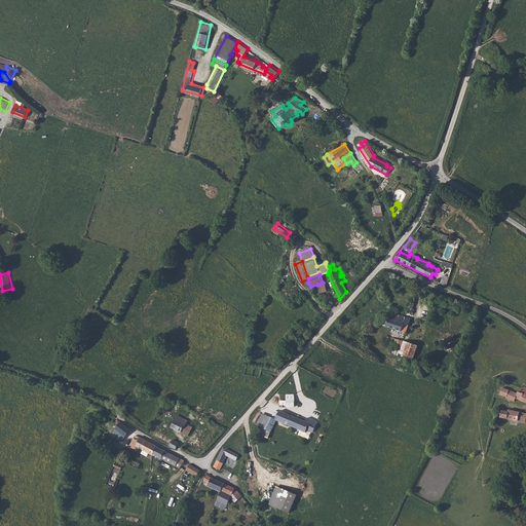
[(320,294),(327,292),(325,285),(317,287),(320,294)]
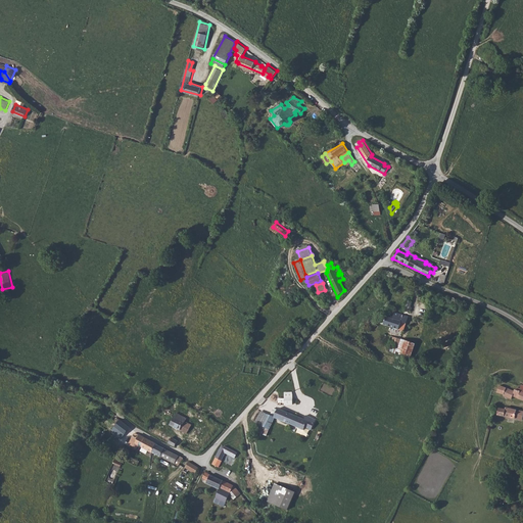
[(407,300),(406,300),(403,306),(407,306),(406,311),(411,312),(412,308),(411,308),(412,302),(411,301),(412,300),(411,299),(410,298),(409,298),(407,300)]
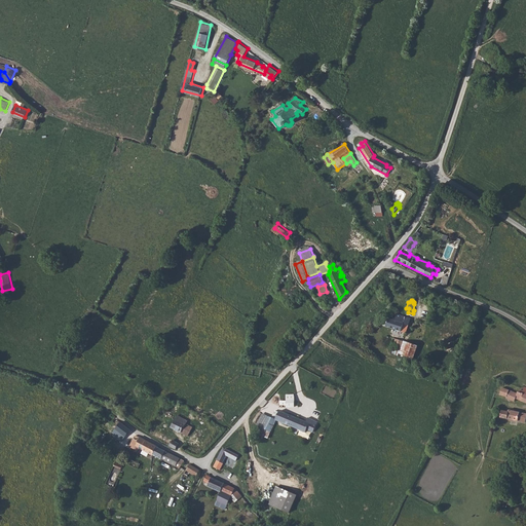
[(395,321),(385,317),(382,325),(406,333),(411,320),(398,314),(395,321)]
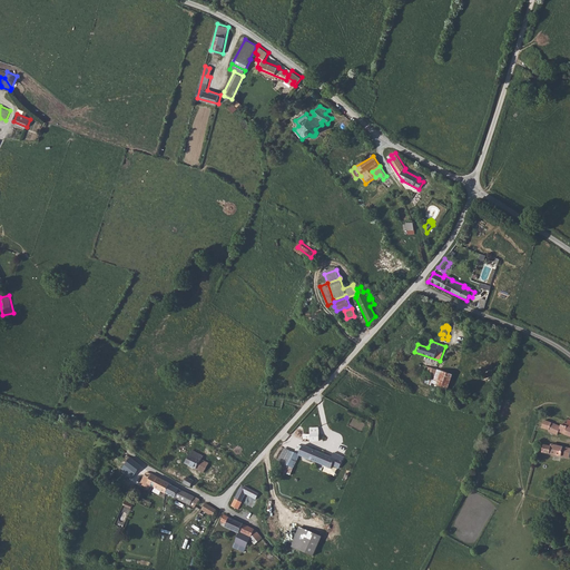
[(422,375),(433,380),(438,370),(425,365),(422,375)]
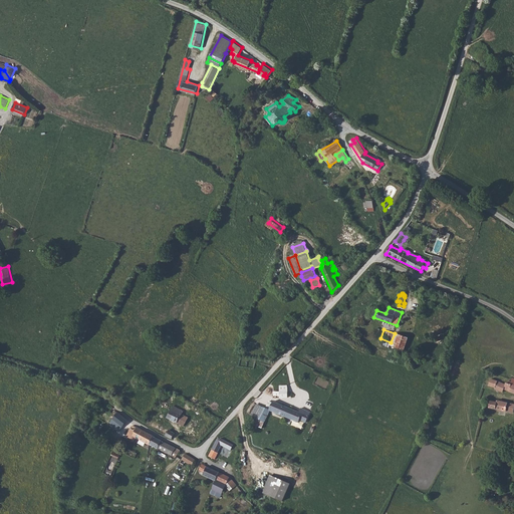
[(391,342),(390,345),(404,349),(408,338),(395,333),(391,342)]
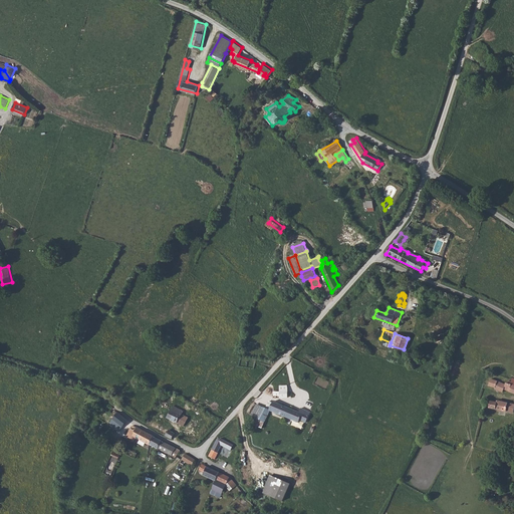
[(505,384),(491,378),(490,381),(488,386),(495,389),(494,390),(502,393),(503,390),(513,394),(513,386),(509,384),(506,382),(505,384)]
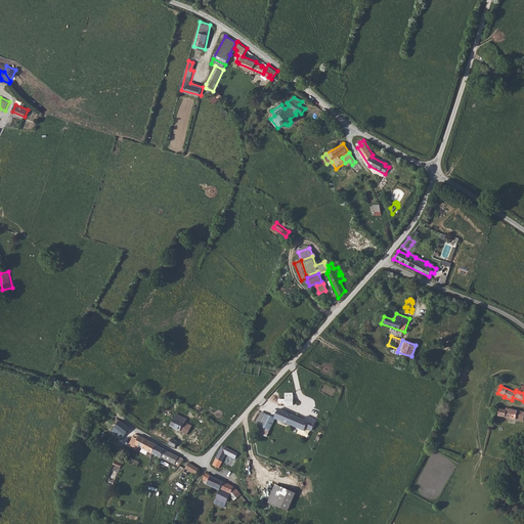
[(293,405),(293,394),(285,394),(286,399),(278,399),(278,403),(286,403),(286,405),(293,405)]
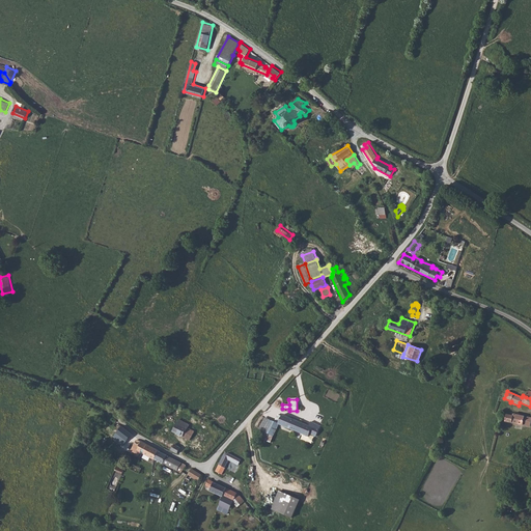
[(305,436),(308,437),(309,435),(315,423),(311,421),(308,425),(283,414),(282,415),(277,414),(274,421),(268,418),(262,430),(264,431),(273,436),(278,424),(296,431),(288,449),(285,456),(282,462),(292,466),(305,436)]
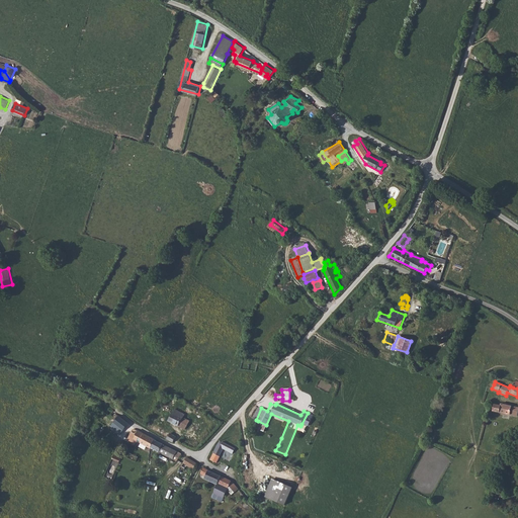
[(517,412),(517,408),(501,404),(500,406),(493,405),(493,411),(510,415),(511,411),(517,412)]
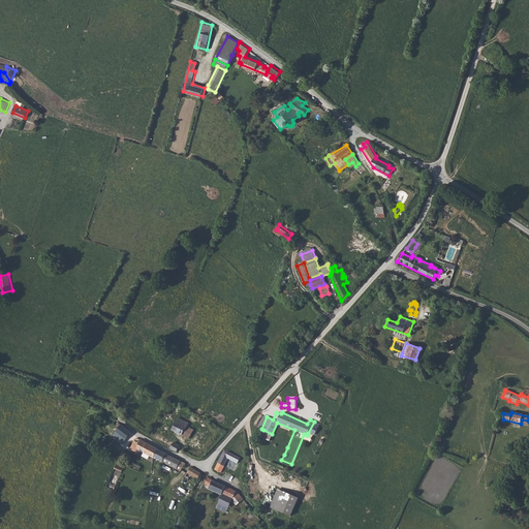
[(255,426),(261,429),(267,416),(261,413),(255,426)]
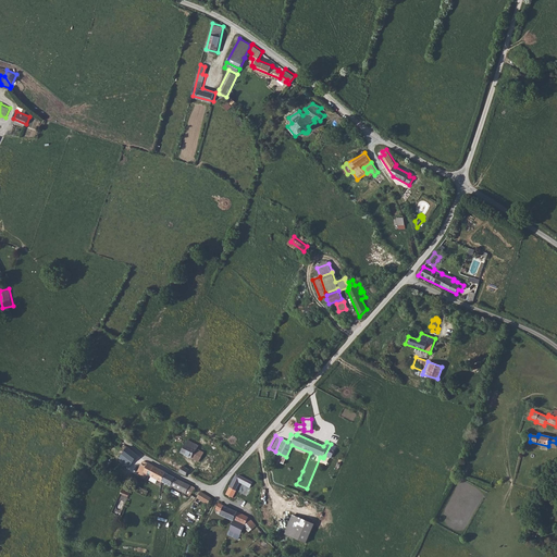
[(123,444),(121,447),(124,450),(122,454),(134,462),(139,456),(123,444)]
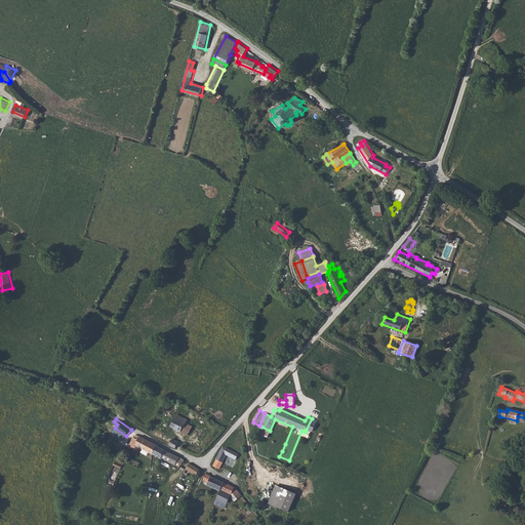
[(170,427),(188,436),(193,427),(187,423),(182,421),(175,418),(170,427)]
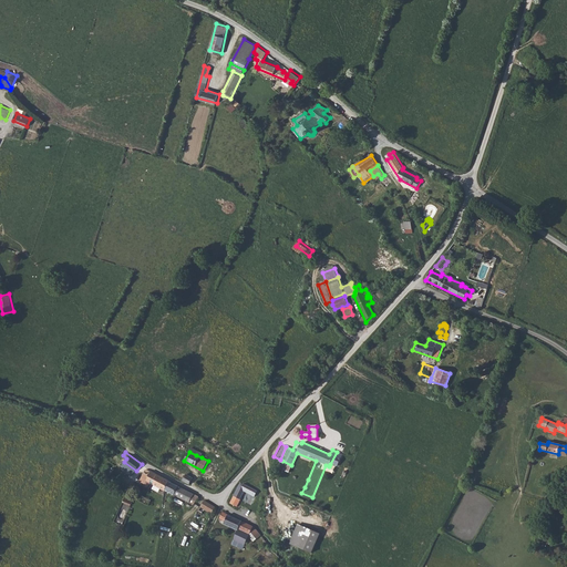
[(337,452),(330,464),(337,466),(343,454),(337,452)]
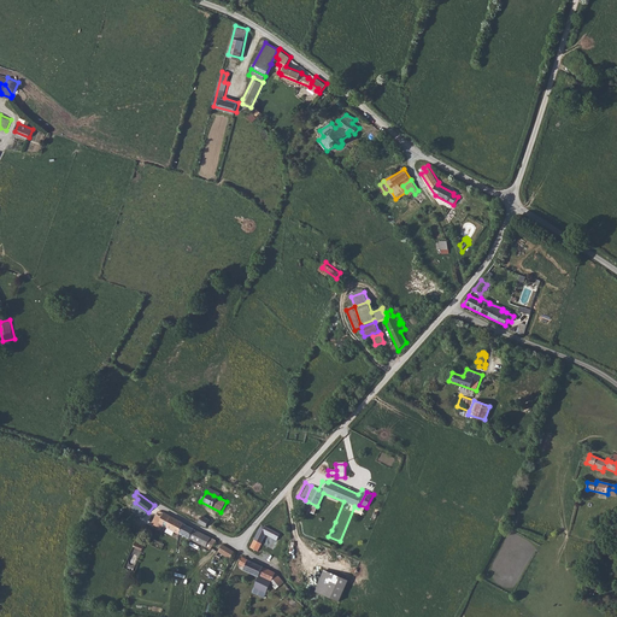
[(317,506),(307,501),(304,509),(325,518),(335,522),(344,501),(323,493),(317,506)]
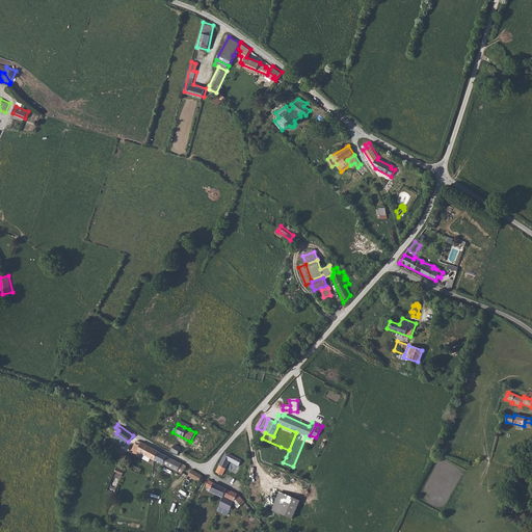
[(124,447),(128,442),(116,433),(113,439),(124,447)]
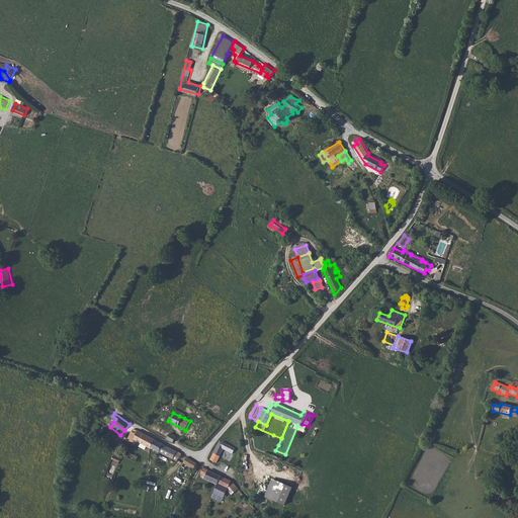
[(150,448),(151,447),(155,439),(134,429),(128,440),(136,444),(138,441),(150,448)]
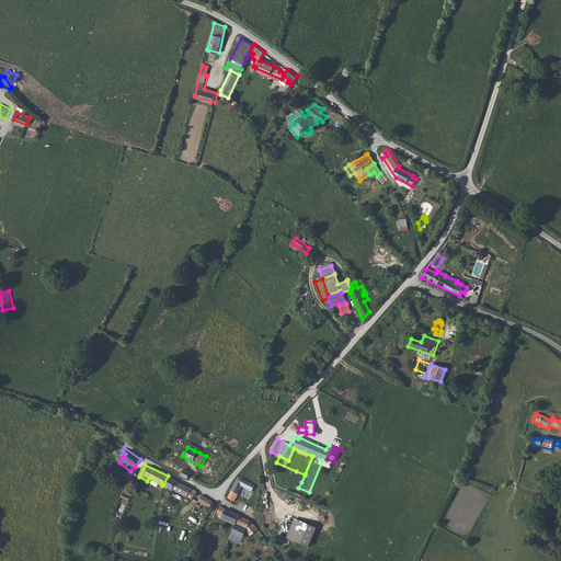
[(180,474),(186,479),(191,473),(185,469),(180,474)]
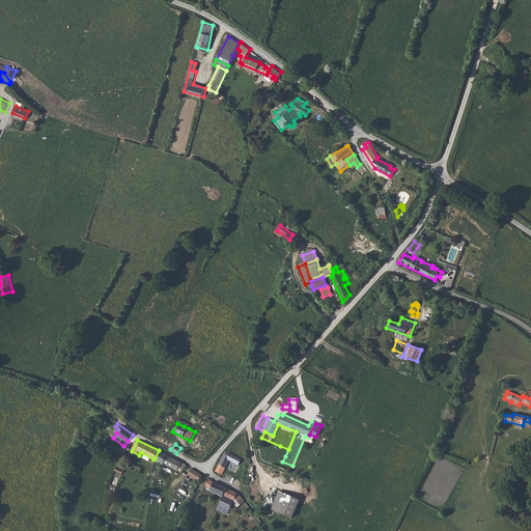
[(277,452),(285,456),(288,449),(280,446),(277,452)]
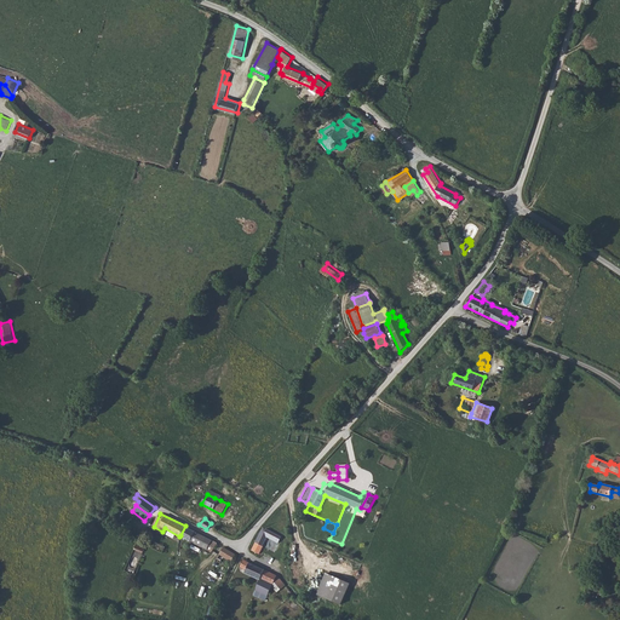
[(212,551),(218,544),(185,526),(181,535),(212,551)]
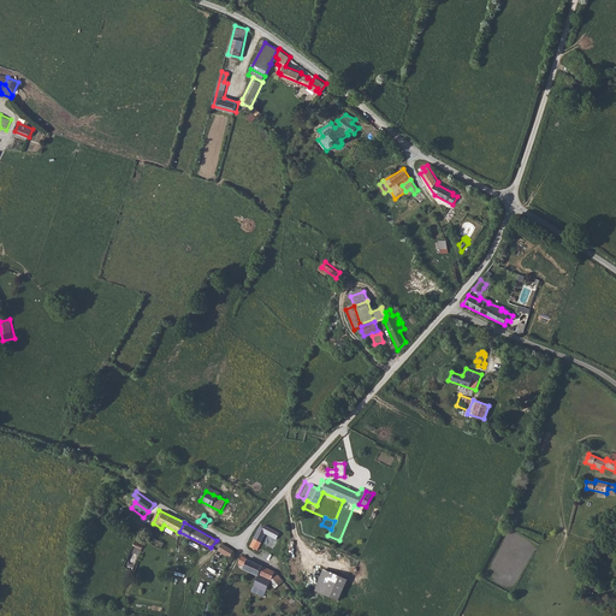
[(266,531),(259,526),(249,546),(258,550),(262,543),(261,542),(266,531)]
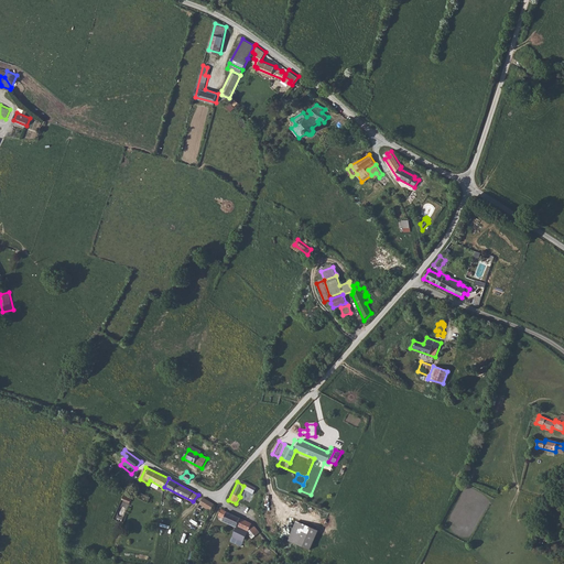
[(207,519),(214,503),(204,498),(195,512),(207,519)]
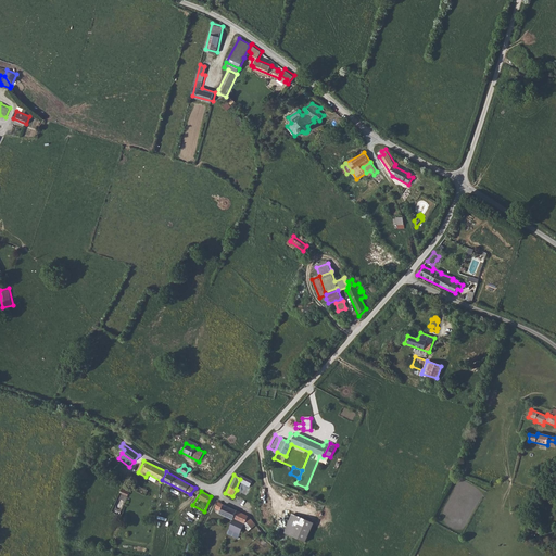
[(251,528),(256,525),(249,516),(226,505),(219,502),(215,507),(220,510),(219,513),(234,520),(234,519),(244,525),(247,522),(251,528)]
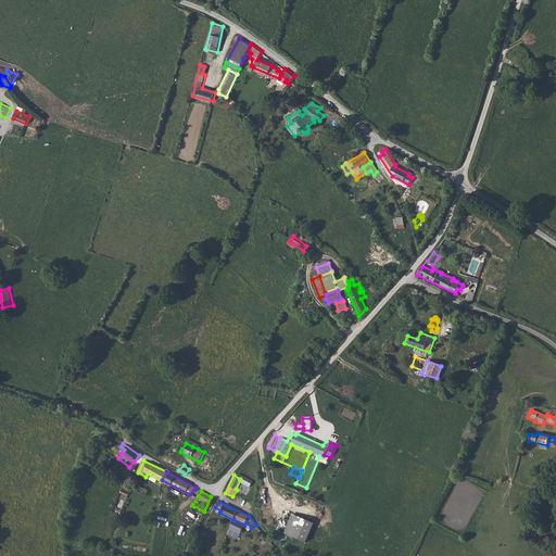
[(187,516),(200,522),(204,512),(192,505),(187,516)]
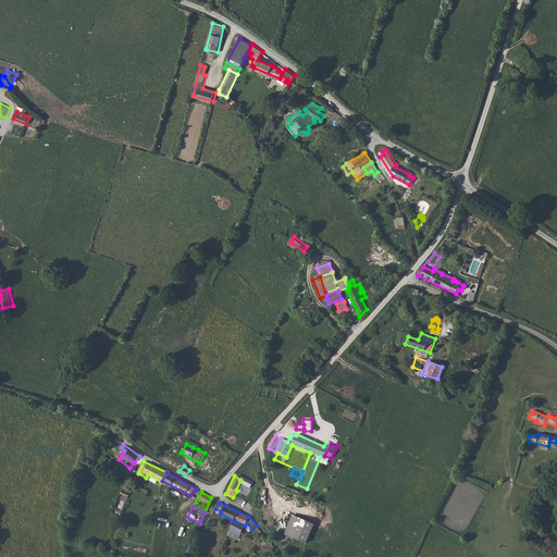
[(314,525),(294,517),(285,535),(307,544),(314,525)]
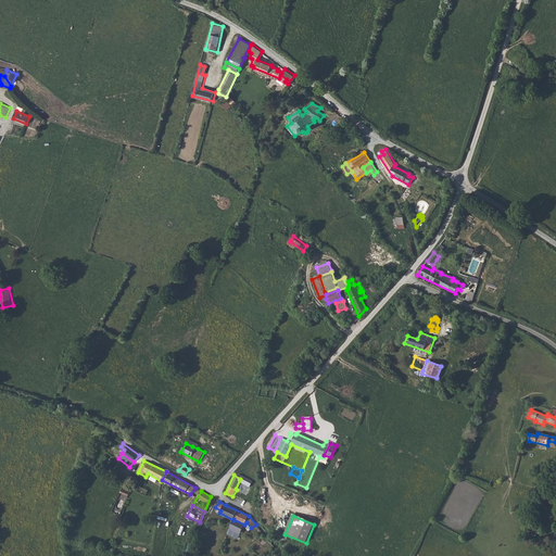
[(242,529),(244,525),(234,519),(234,520),(229,529),(235,531),(232,535),(238,539),(240,533),(243,534),(245,531),(242,529)]
